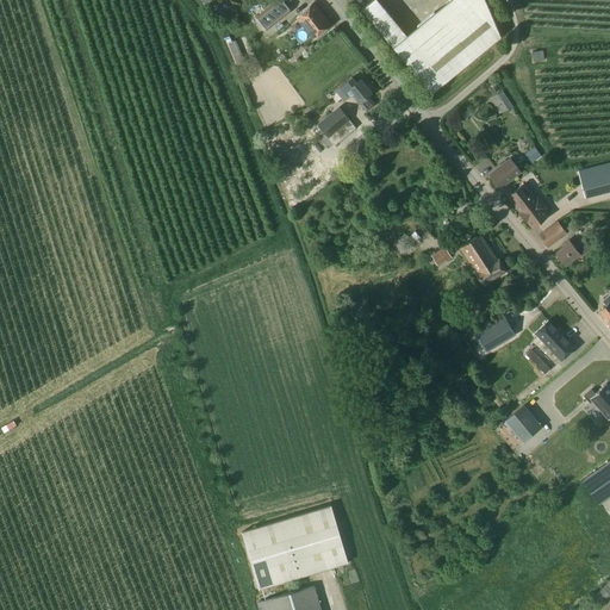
[(281,0),(278,0),(256,17),(267,30),(291,12),(281,0)]
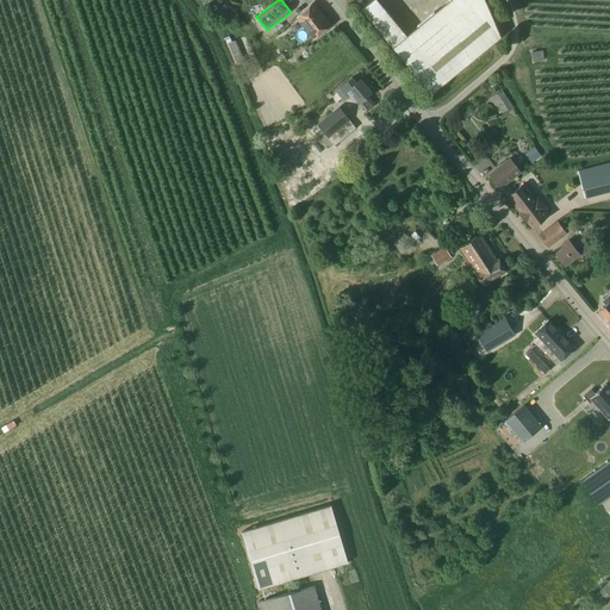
[(393,43),(409,31),(384,0),(375,0),(366,7),(393,43)]
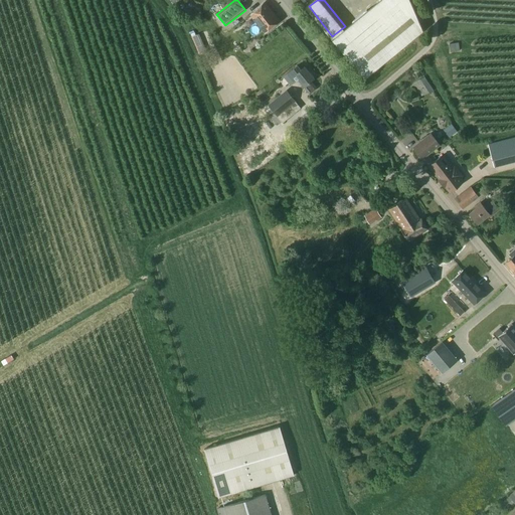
[(349,28),(337,37),(367,75),(373,73),(382,66),(380,67),(427,32),(414,0),(383,0),(343,31),(349,28)]
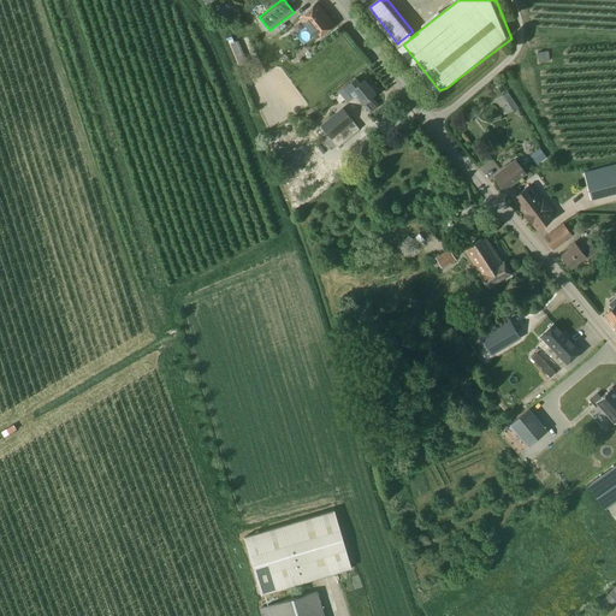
[(335,24),(317,3),(300,17),(317,39),(335,24)]
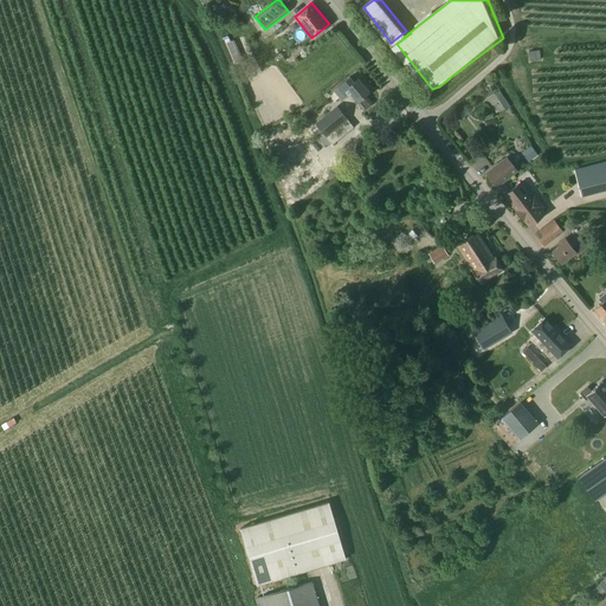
[(530,60),(541,59),(540,50),(529,51),(530,60)]
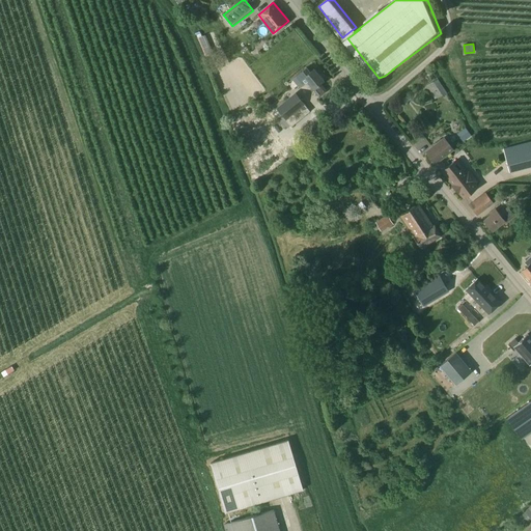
[(307,81),(318,96),(325,91),(319,84),(324,81),(313,68),(310,72),(306,67),(292,79),(300,87),(307,81)]
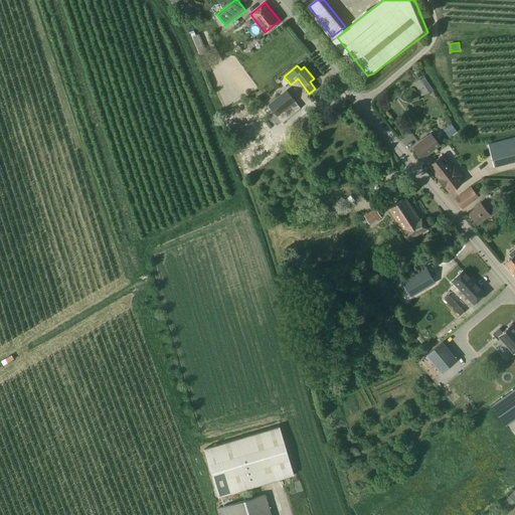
[(428,94),(434,91),(424,77),(420,79),(428,94)]
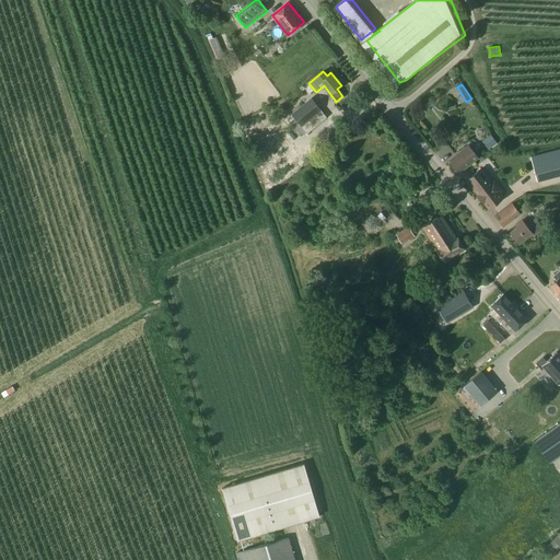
[(312,97),(292,114),(307,133),(317,125),(312,118),(322,109),(312,97)]
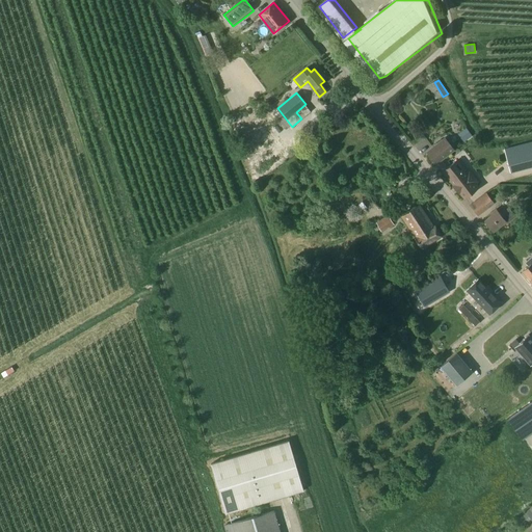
[(411,100),(408,96),(403,100),(406,104),(411,100)]
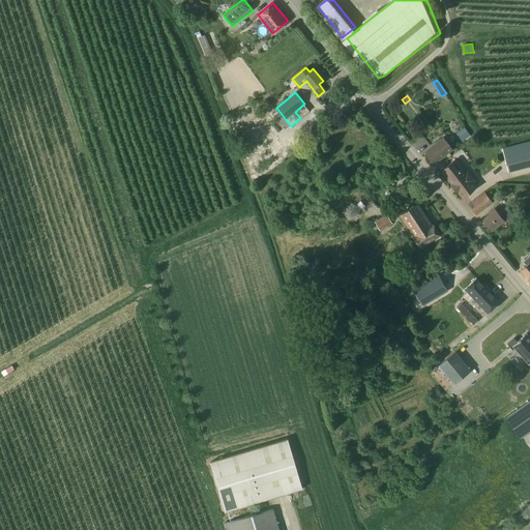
[(465,128),(458,134),(463,141),(470,135),(465,128)]
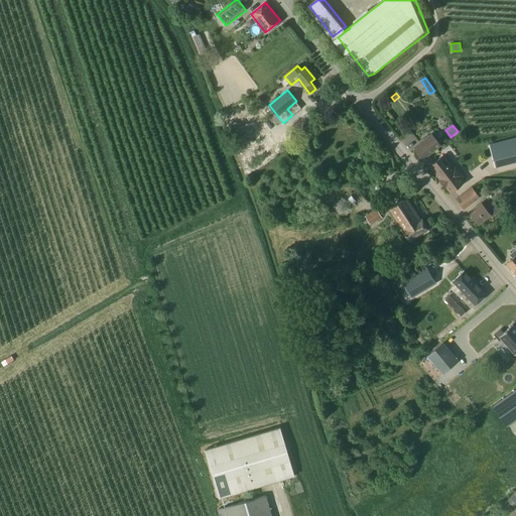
[(440,144),(431,134),(414,147),(423,158),(440,144)]
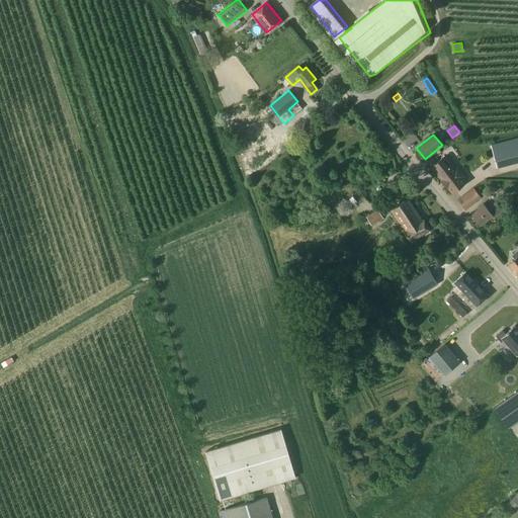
[(517,162),(517,138),(491,145),(497,167),(517,162)]
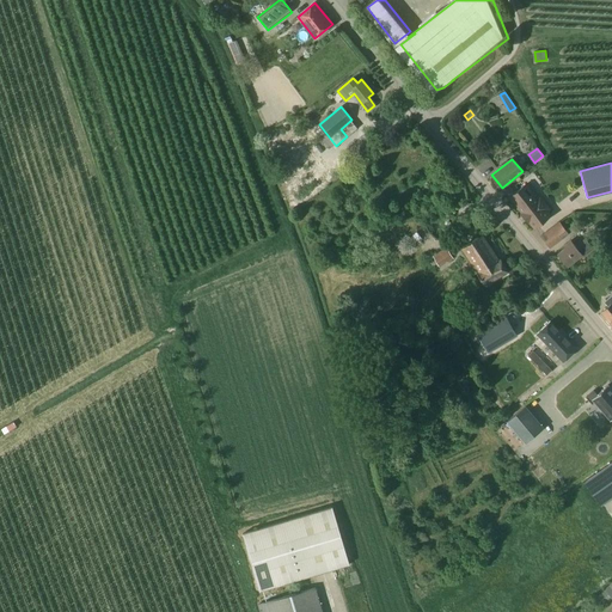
[(537,197),(526,184),(509,197),(522,212),(521,214),(528,222),(530,221),(536,228),(551,215),(548,210),(550,208),(539,195),(537,197)]
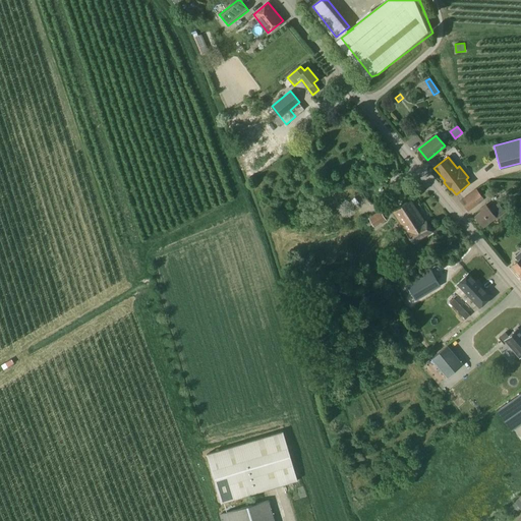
[(484,199),(475,187),(459,200),(467,212),(484,199)]
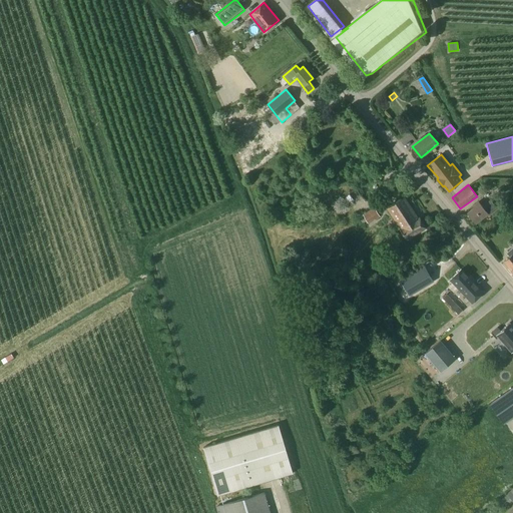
[(417,218),(404,196),(387,207),(400,228),(398,229),(405,239),(426,227),(419,217),(417,218)]
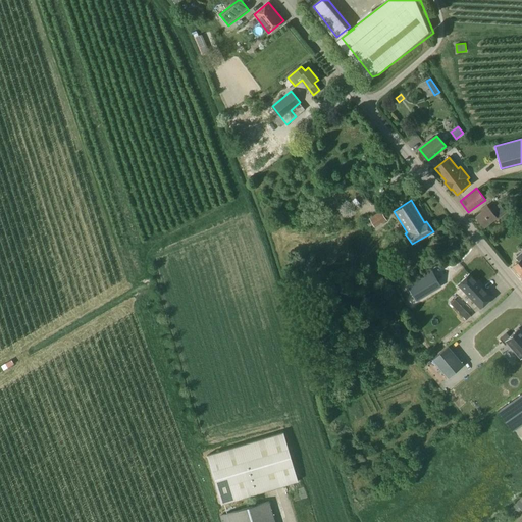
[(491,211),(487,206),(481,210),(482,212),(476,217),(484,227),(496,217),(498,219),(508,211),(501,203),(491,211)]
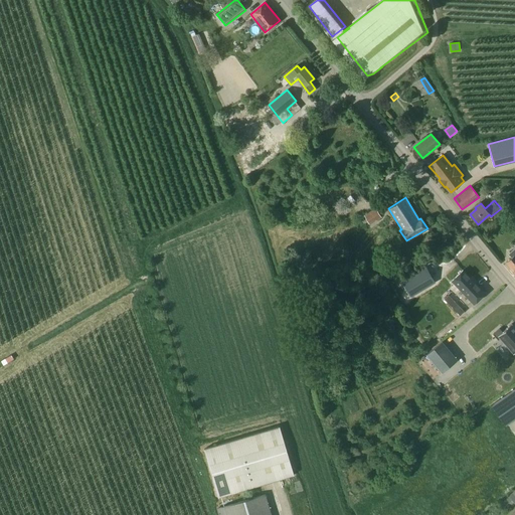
[(381,218),(376,208),(364,215),(369,224),(376,220),(376,221),(381,218)]
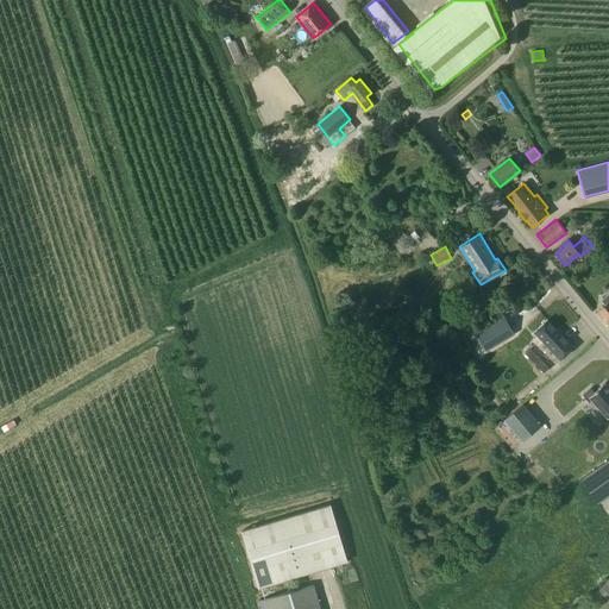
[(608,293),(601,300),(606,305),(598,312),(608,324),(608,293)]
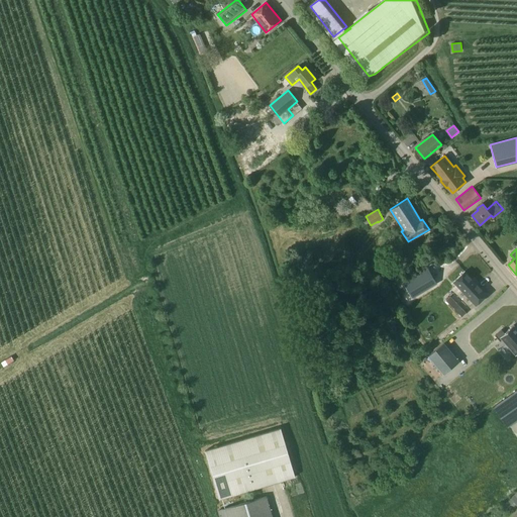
[(383,262),(376,265),(378,271),(386,268),(383,262)]
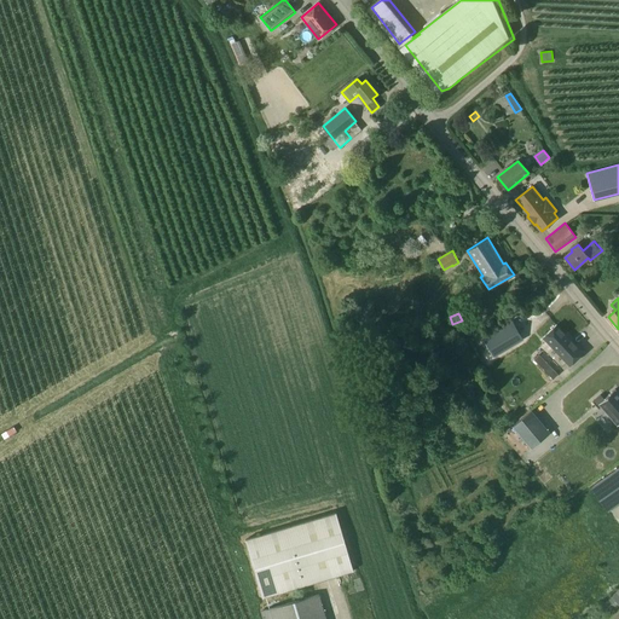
[(484,340),(493,357),(522,339),(513,323),(484,340)]
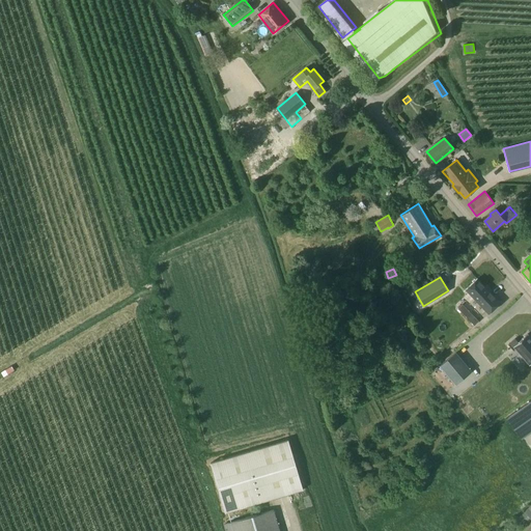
[(477,278),(466,289),(488,313),(500,303),(477,278)]
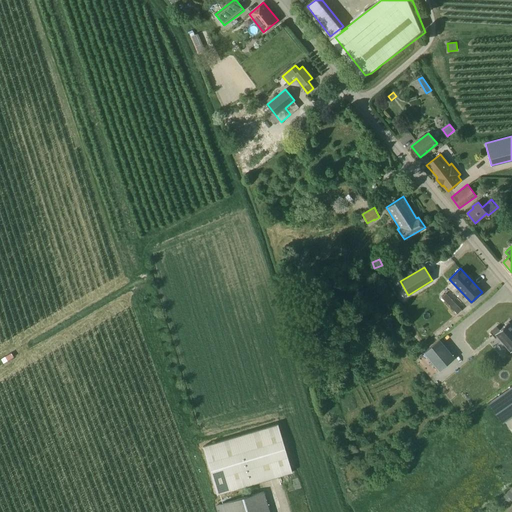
[(335,278),(329,282),(332,287),(338,283),(335,278)]
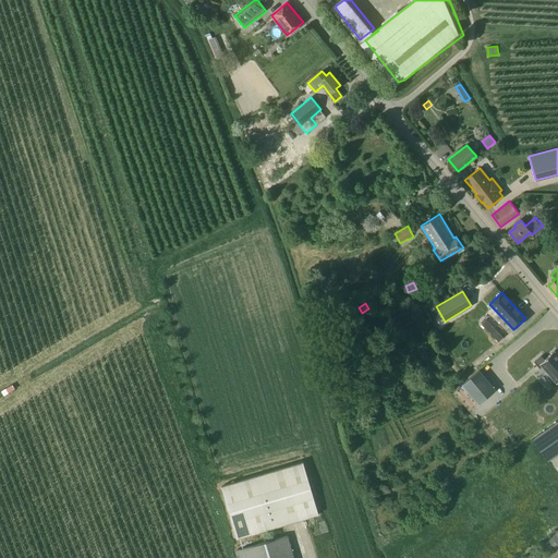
[(372,316),(365,320),(368,326),(376,322),(372,316)]
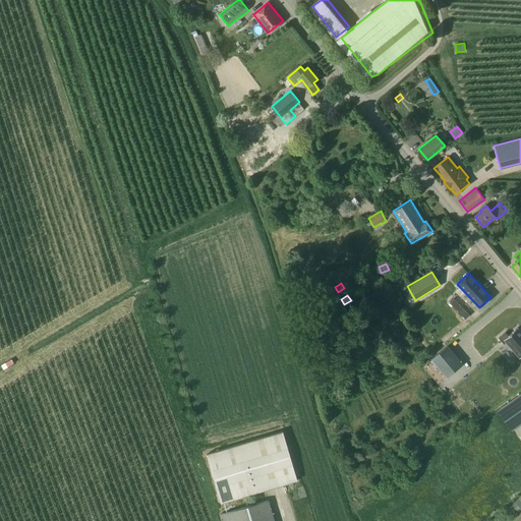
[(454,298),(450,302),(466,320),(470,315),(454,298)]
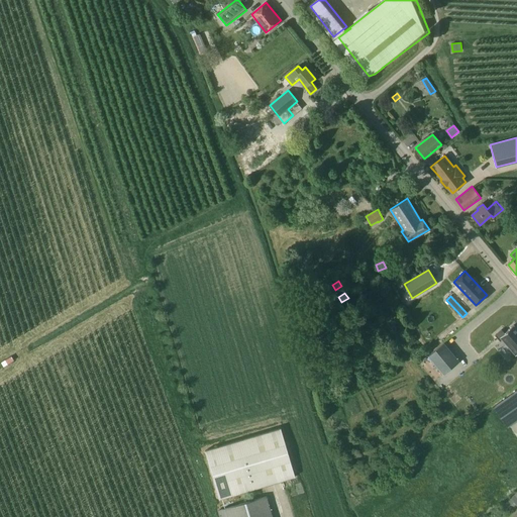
[(516,328),(514,325),(513,326),(505,333),(502,329),(495,335),(500,341),(502,339),(515,354),(515,355),(516,353),(516,328)]
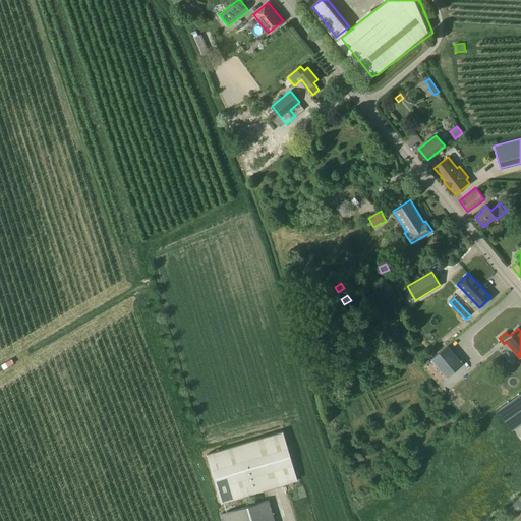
[(433,358),(431,359),(446,378),(448,375),(462,363),(448,346),(433,358)]
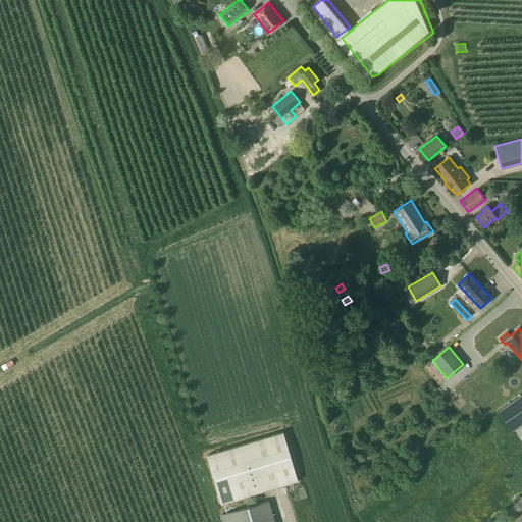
[(521,394),(499,411),(512,430),(521,423),(521,394)]
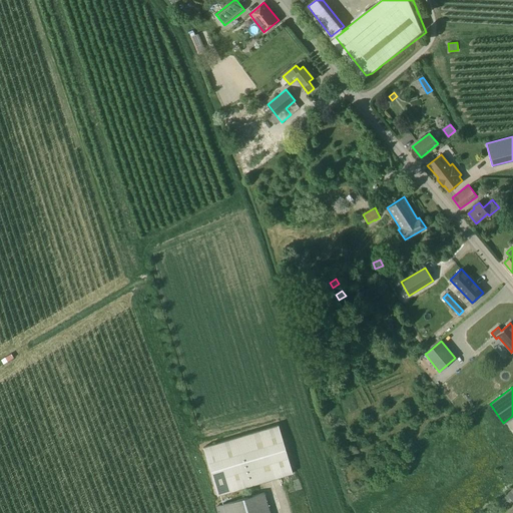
[(293,473),(279,425),(203,447),(217,495),(293,473)]
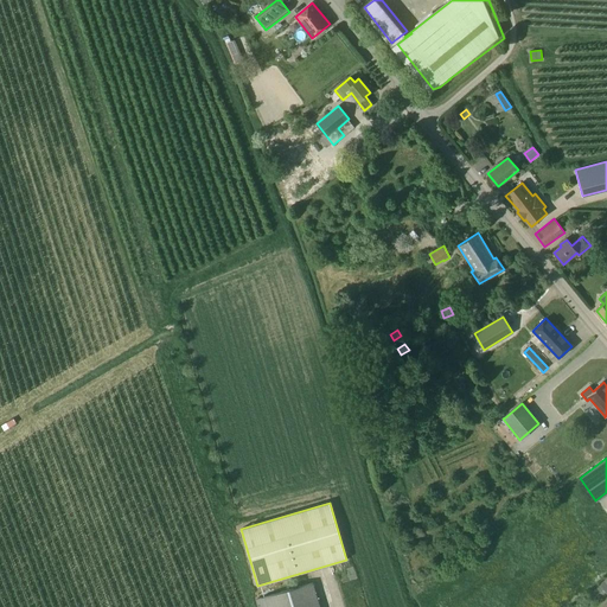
[(320,606),(313,581),(255,599),(256,606),(320,606)]
